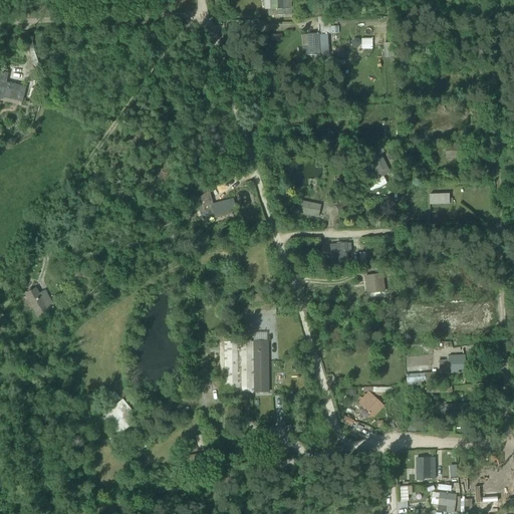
[(268,10),(268,16),(292,15),(290,0),(267,0),(264,0),(265,10),(268,10)]
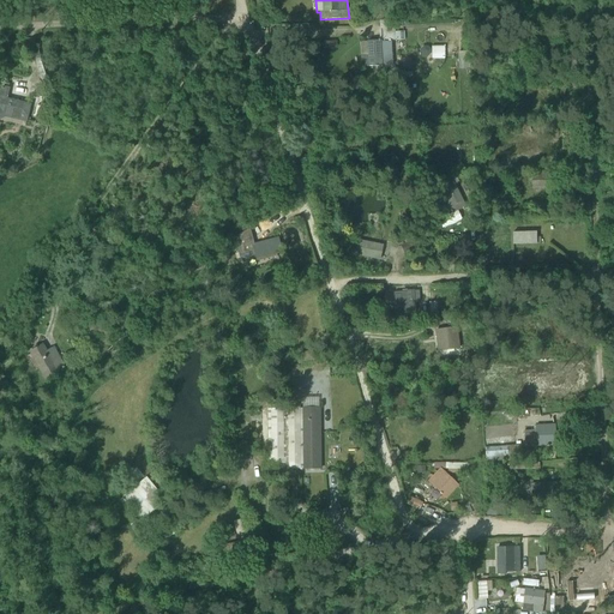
[(367,42),(361,43),(361,56),(360,58),(361,67),(366,67),(366,71),(371,70),(369,67),(375,66),(375,73),(386,73),(386,68),(392,68),(391,42),(381,43),(381,41),(396,41),(395,32),(395,22),(379,22),(380,30),(379,30),(380,41),(367,42)]
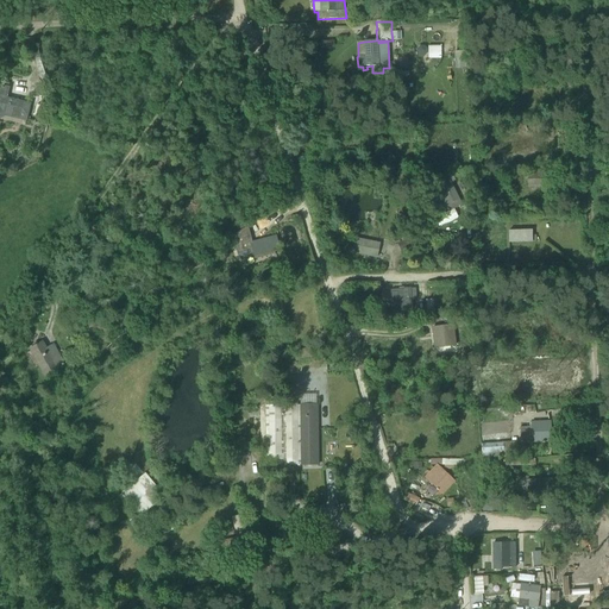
[(440,46),(428,46),(427,58),(440,60),(440,46)]
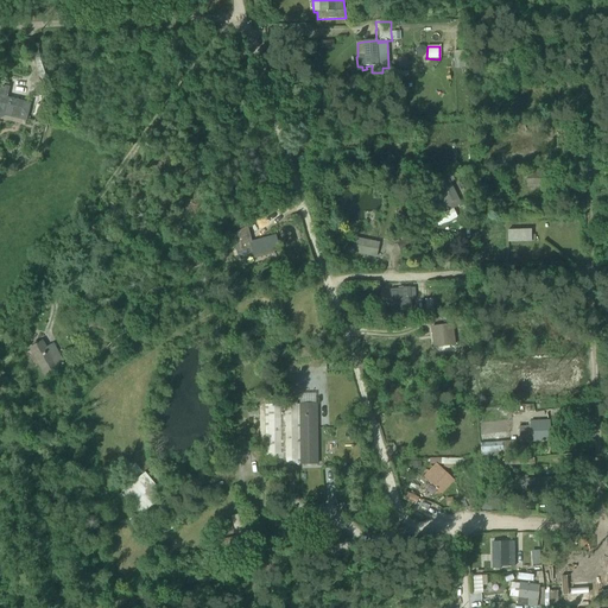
[(455,69),(467,68),(467,54),(454,54),(455,69)]
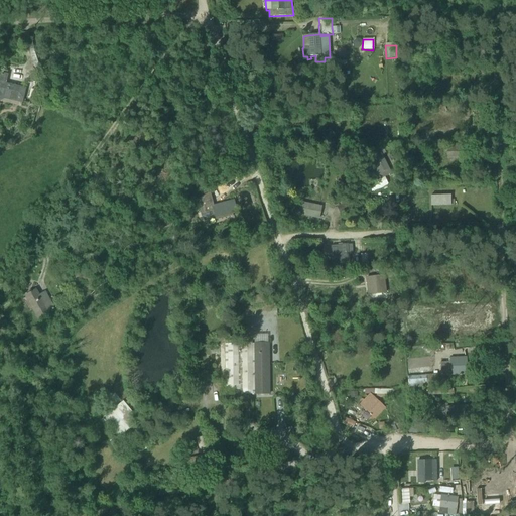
[(1,73),(0,76),(0,101),(5,99),(22,103),(26,88),(6,83),(8,75),(1,73)]
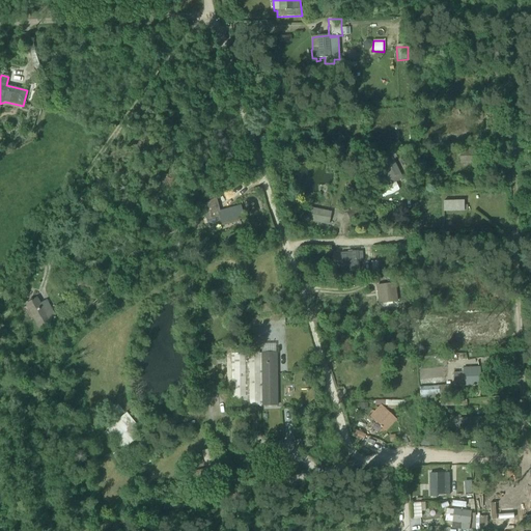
[(463,77),(448,77),(447,89),(463,90),(463,77)]
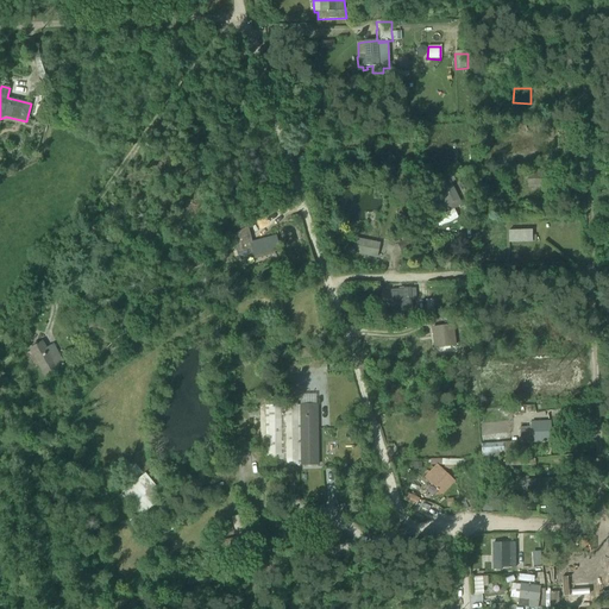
[(35,117),(42,118),(44,107),(37,106),(35,117)]
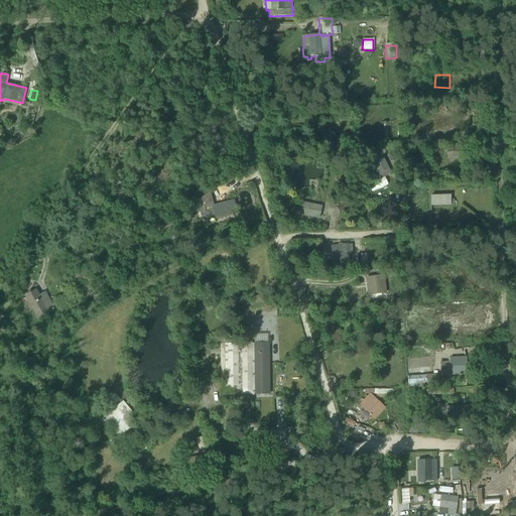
[(435,129),(449,129),(448,116),(434,117),(435,129)]
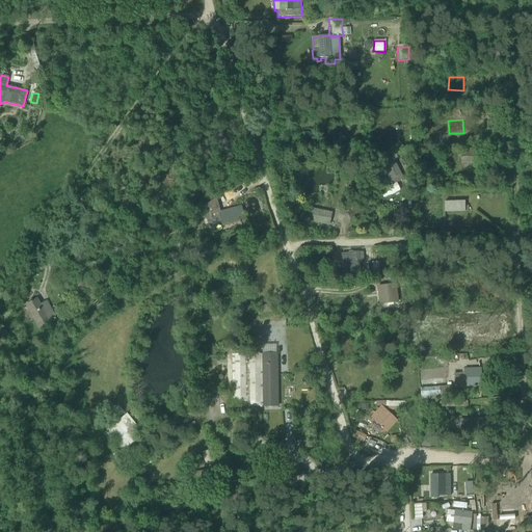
[(424,142),(432,141),(432,133),(423,134),(424,142)]
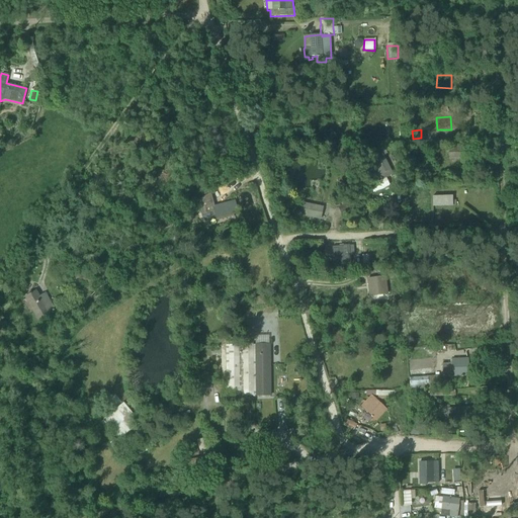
[(348,146),(340,146),(340,155),(361,155),(361,145),(348,145),(348,146)]
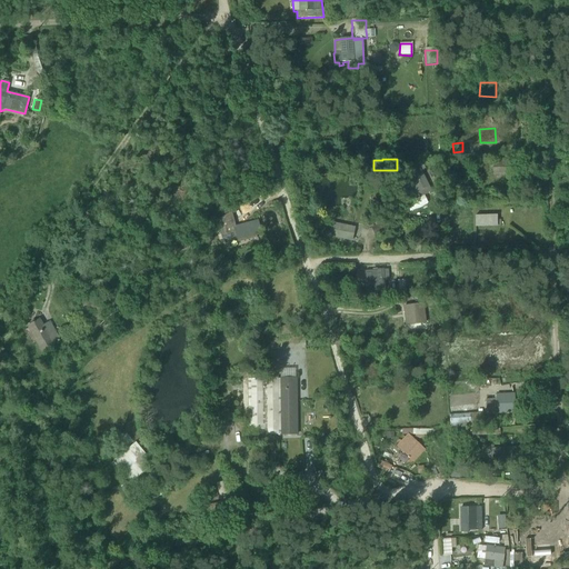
[(506,160),(492,160),(492,175),(507,175),(506,160)]
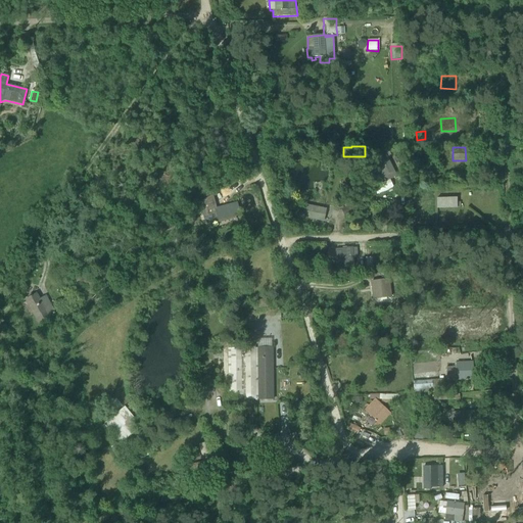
[(383,177),(385,182),(396,177),(387,158),(384,151),(373,157),(377,163),(376,164),(383,177)]
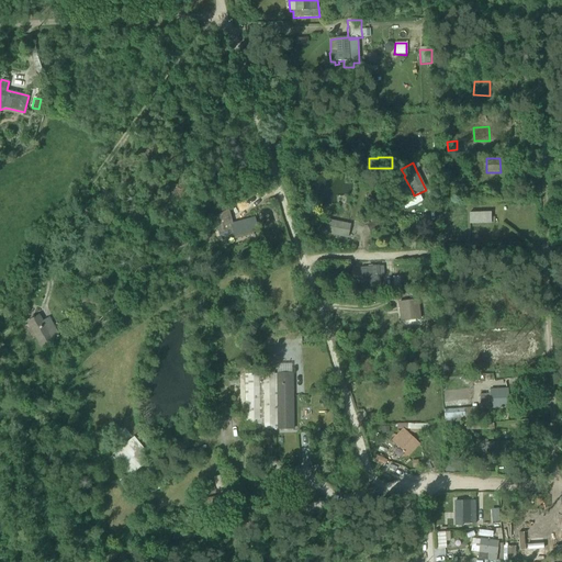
[(172,199),(186,194),(183,187),(170,192),(172,199)]
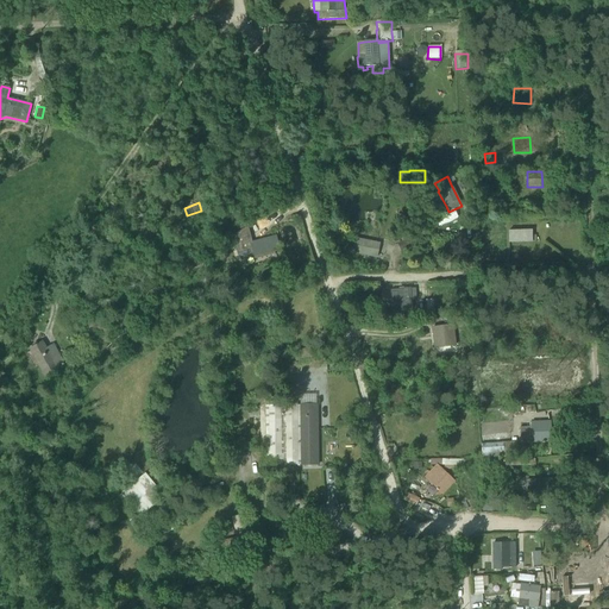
[(500,214),(519,214),(519,203),(500,205),(500,214)]
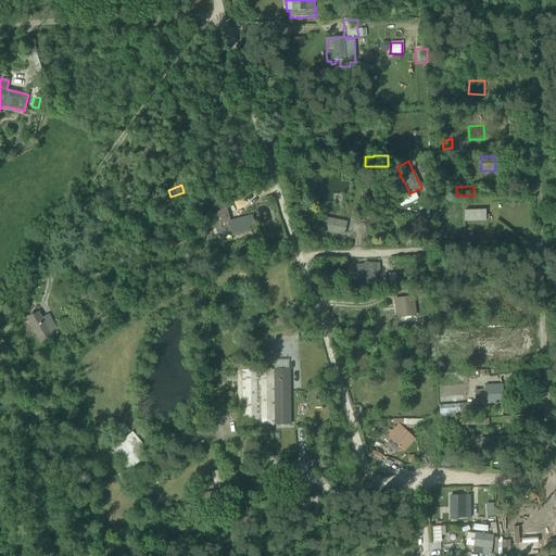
[(252,215),(230,222),(226,207),(211,216),(217,236),(230,232),(232,238),(256,231),(252,215)]
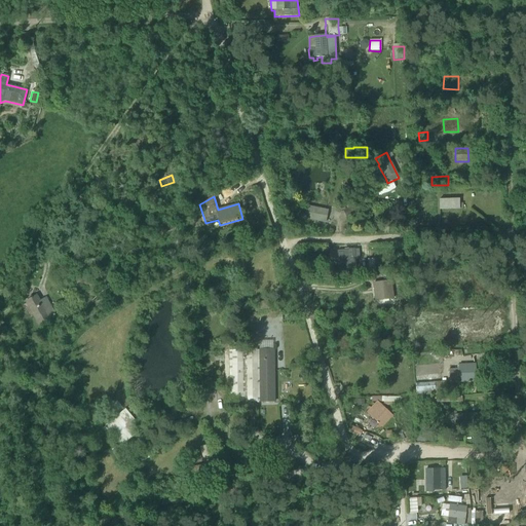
[(439,200),(439,210),(463,210),(462,204),(459,204),(459,199),(439,200)]
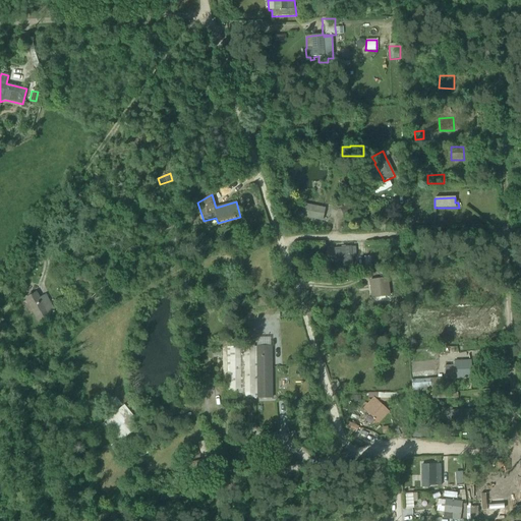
[(355,199),(339,208),(344,217),(359,208),(355,199)]
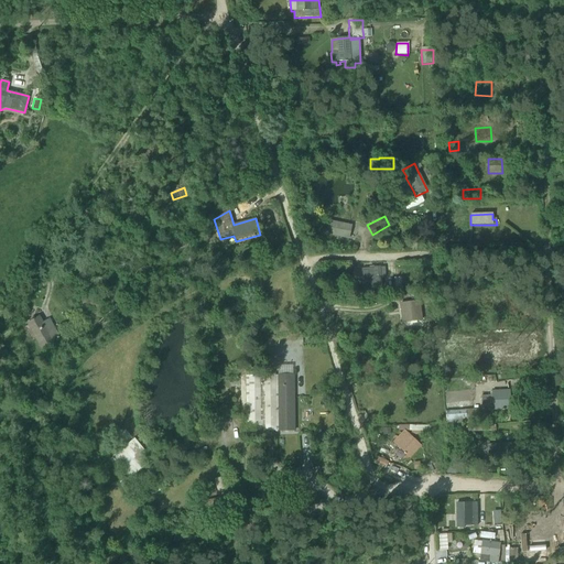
[(329,220),(326,235),(349,239),(353,225),(329,220)]
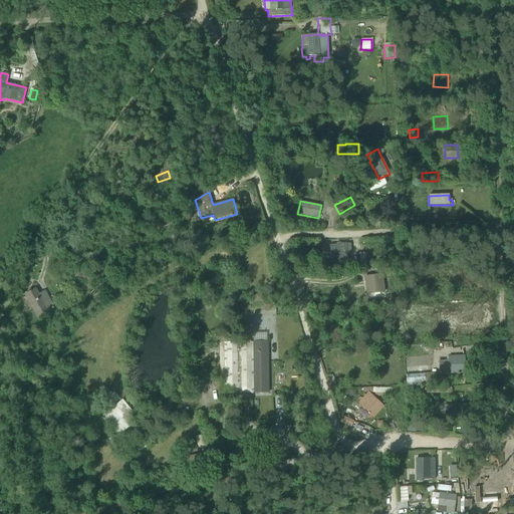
[(145,233),(168,221),(164,214),(141,226),(145,233)]
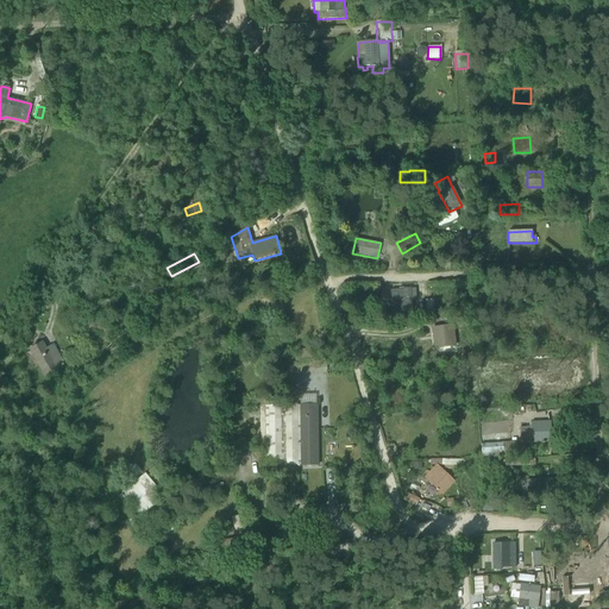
[(415,288),(390,290),(393,314),(406,313),(406,311),(413,311),(412,301),(415,301),(414,297),(416,297),(415,288)]
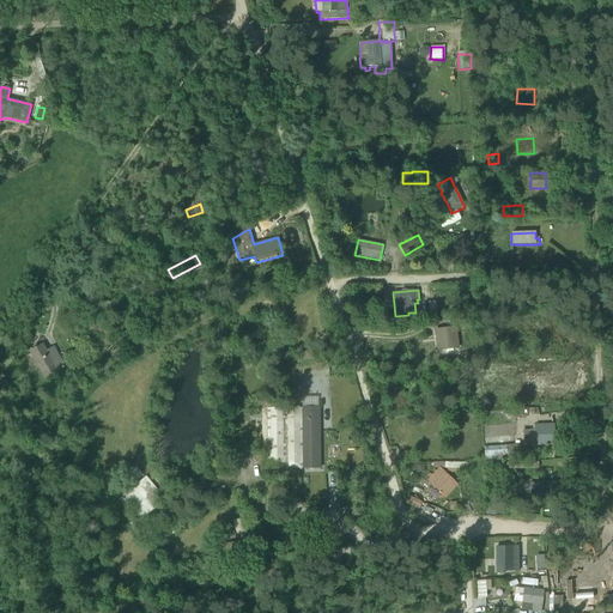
[(429,317),(437,317),(437,309),(443,308),(443,301),(436,301),(436,302),(429,302),(429,317)]
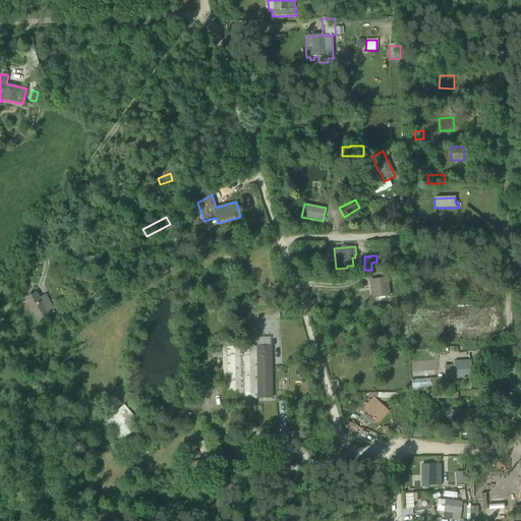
[(451,270),(452,290),(465,289),(464,275),(458,276),(458,269),(451,270)]
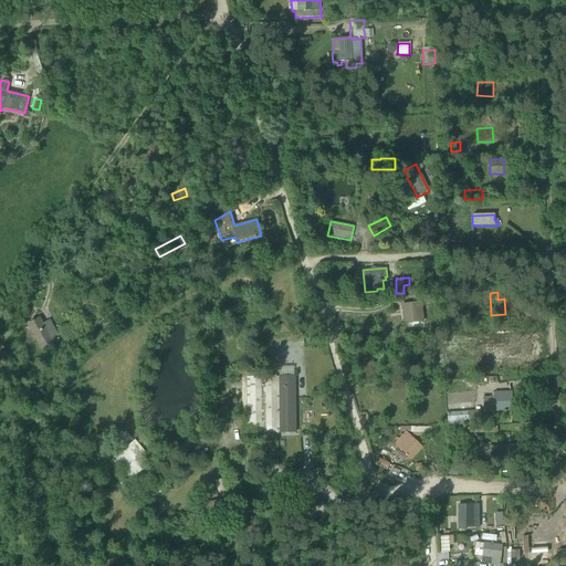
[(401,304),(404,325),(423,322),(421,302),(401,304)]
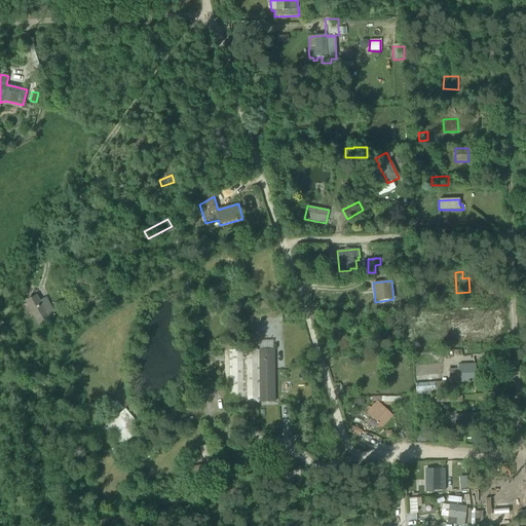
[(28,298),(25,300),(39,326),(57,315),(46,297),(40,300),(37,295),(29,299),(28,298)]
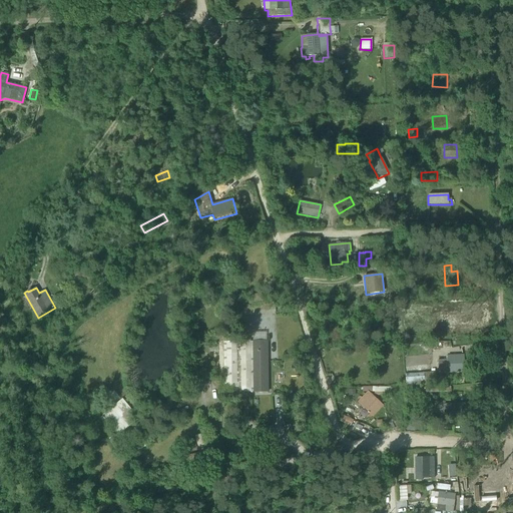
[(59,300),(68,295),(65,289),(56,294),(59,300)]
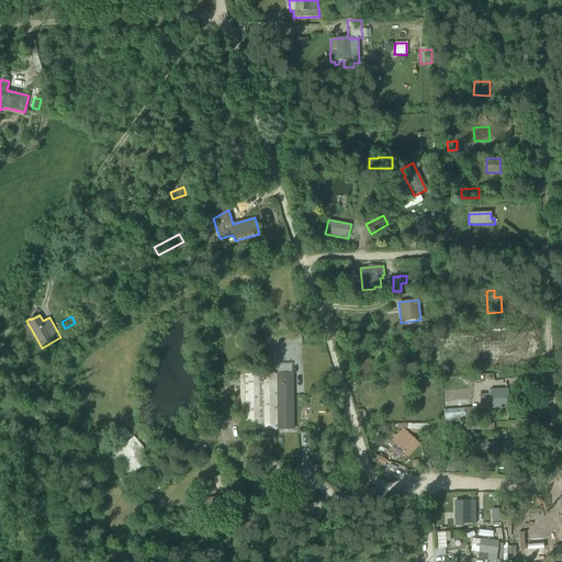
[(277,374),(240,374),(240,430),(294,430),(293,373),(292,373),(292,369),(277,369),(277,374)]
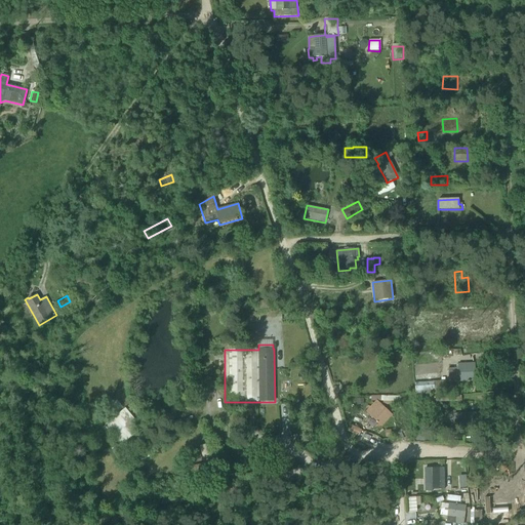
[(310,374),(306,361),(288,364),(289,368),(304,367),(306,375),(310,374)]
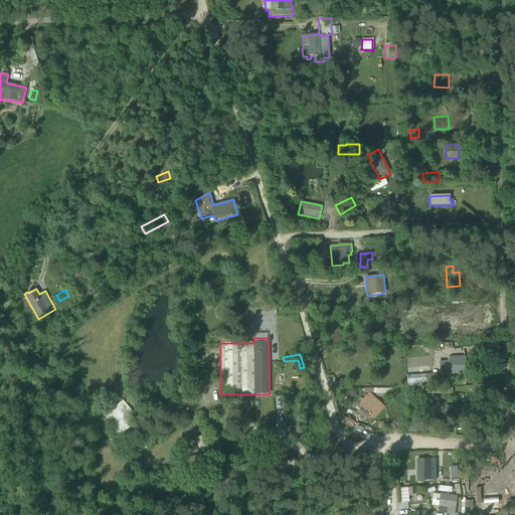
[(448,358),(448,362),(440,362),(441,372),(450,372),(450,374),(466,374),(465,357),(448,358)]
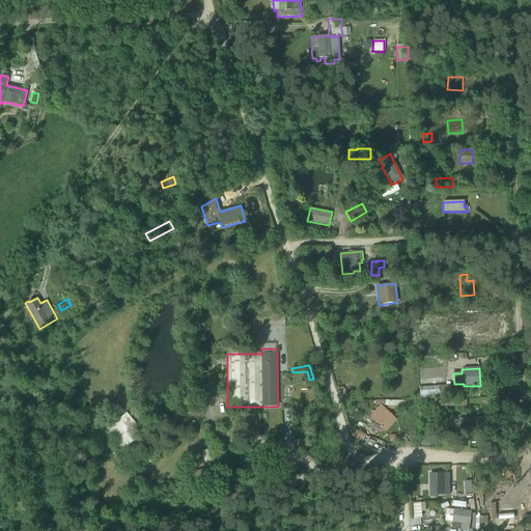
[(420,400),(460,397),(460,395),(464,395),(464,389),(460,390),(460,389),(450,390),(450,386),(419,388),(420,400)]
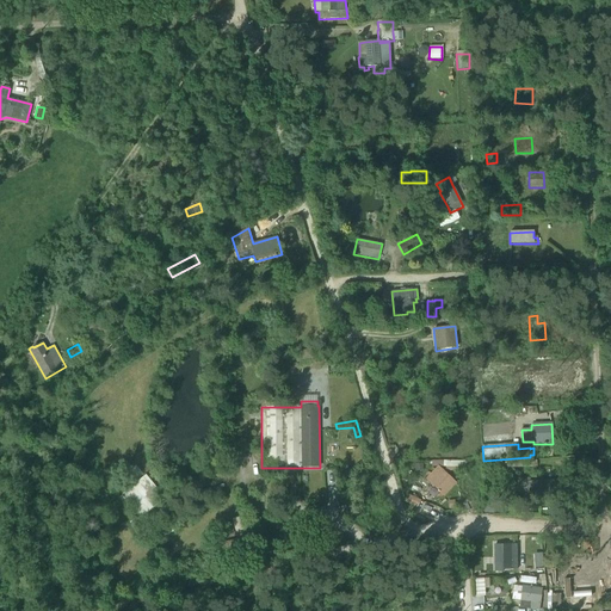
[(445,471),(466,471),(466,462),(431,461),(431,467),(445,467),(445,471)]
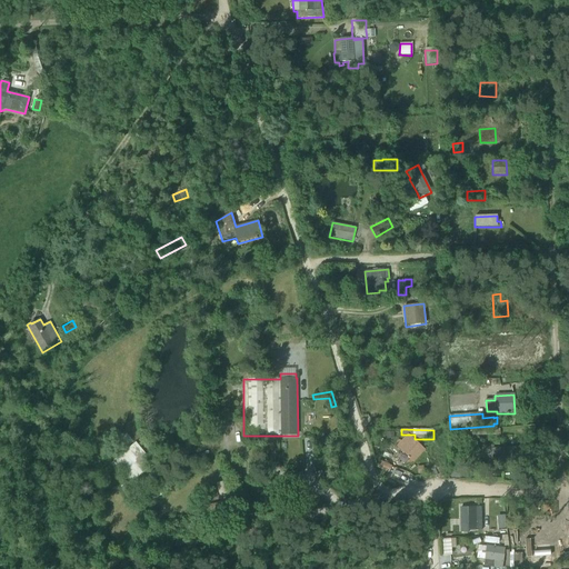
[(466,438),(477,437),(477,436),(500,435),(499,429),(477,431),(477,429),(465,430),(466,438)]
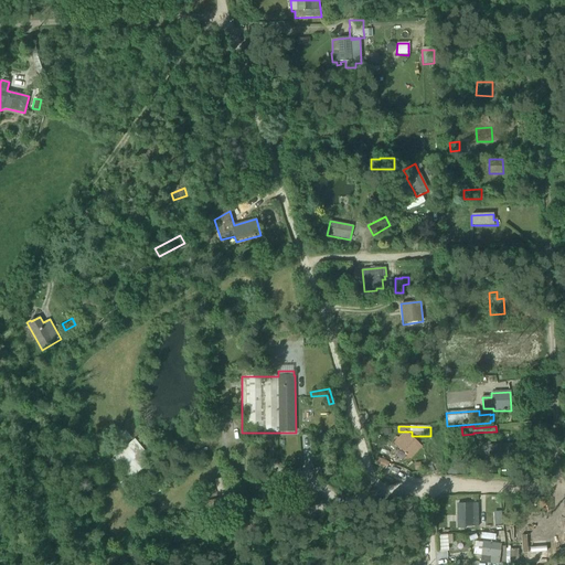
[(117,450),(131,439),(126,432),(110,443),(117,450)]
